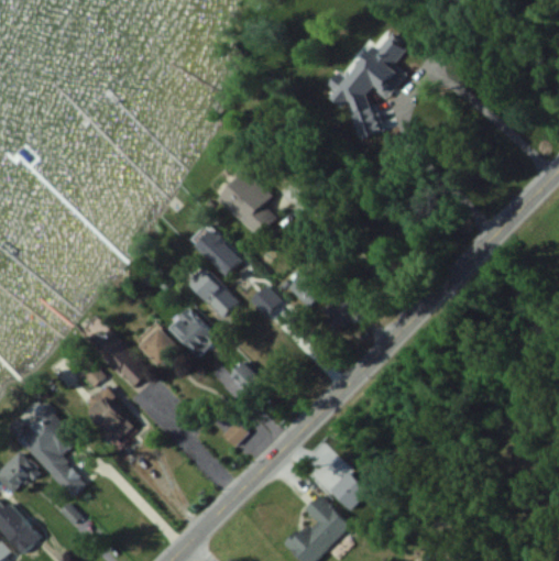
[(221,201),(260,239),(278,219),(266,207),(275,198),(250,173),(221,201)]
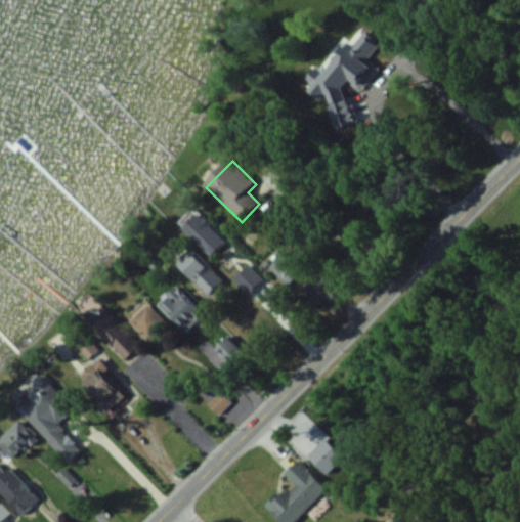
[(210,258),(224,245),(198,215),(183,228),(210,258)]
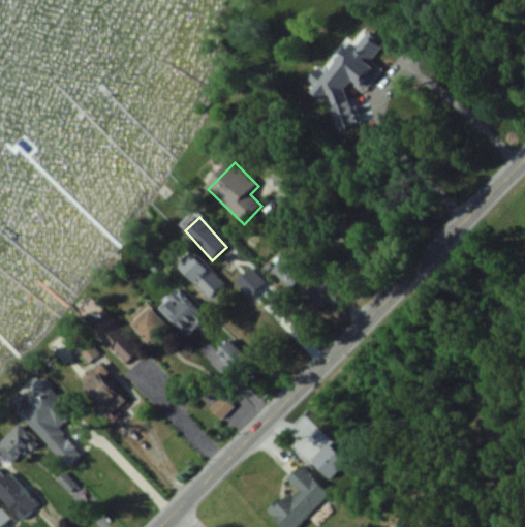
[(306,272),(294,259),(290,262),(284,257),(270,272),(288,289),(306,272)]
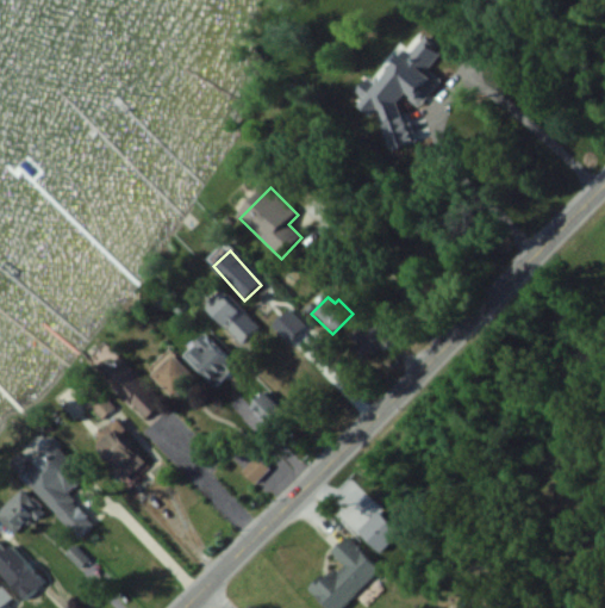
[(209,311),(243,347),(259,330),(235,306),(231,310),(220,299),(209,311)]
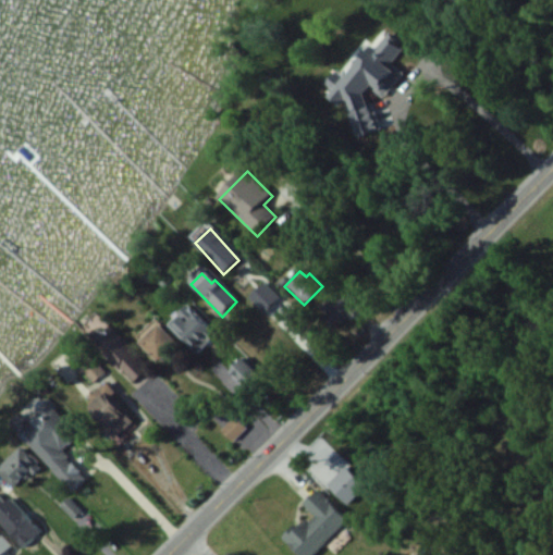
[(329,325),(359,319),(355,297),(323,304),(329,325)]
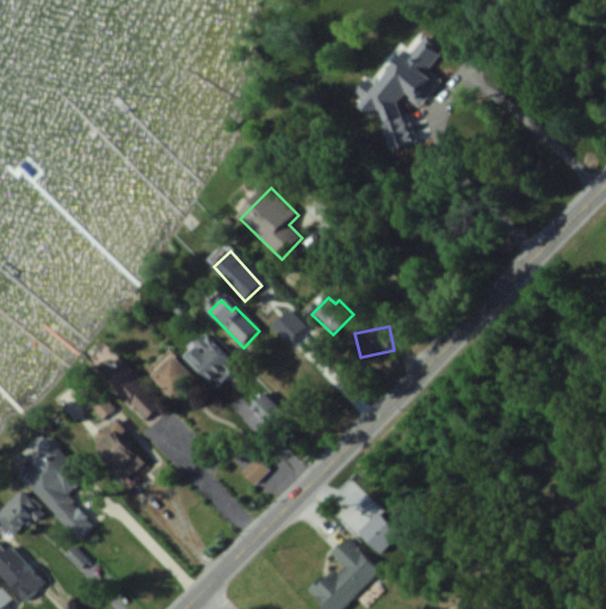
[(211,388),(236,369),(209,334),(184,354),(211,388)]
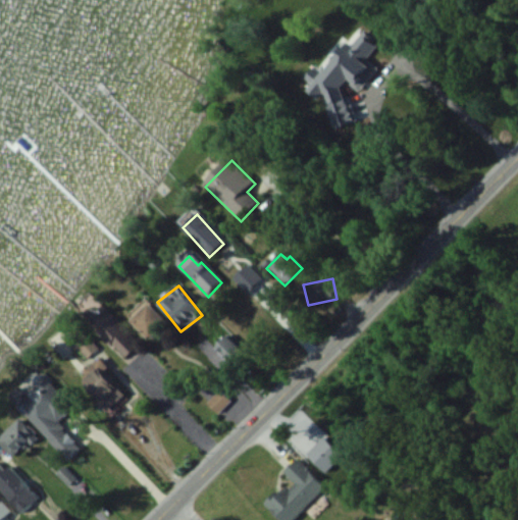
[(128,321),(148,341),(165,323),(147,304),(128,321)]
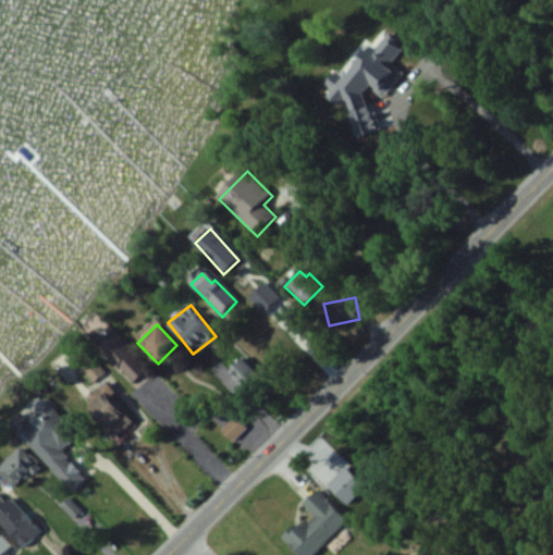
[(98,350),(135,384),(145,374),(108,340),(98,350)]
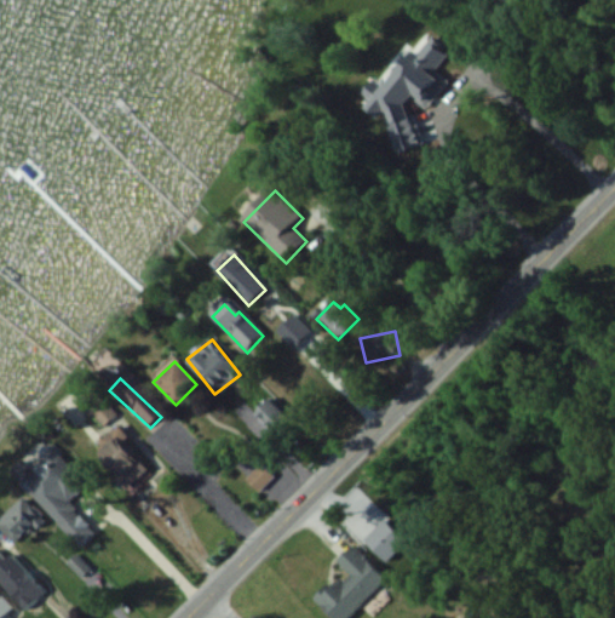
[(65,410),(91,438),(115,416),(90,388),(65,410)]
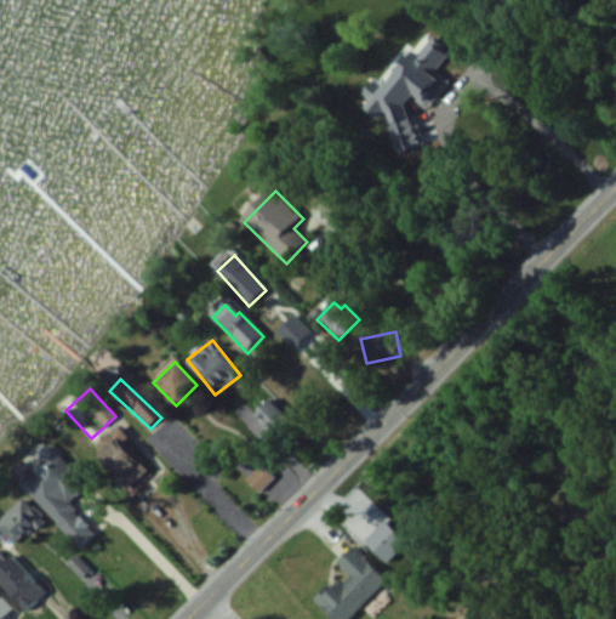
[(110,480),(136,472),(125,432),(100,439),(110,480)]
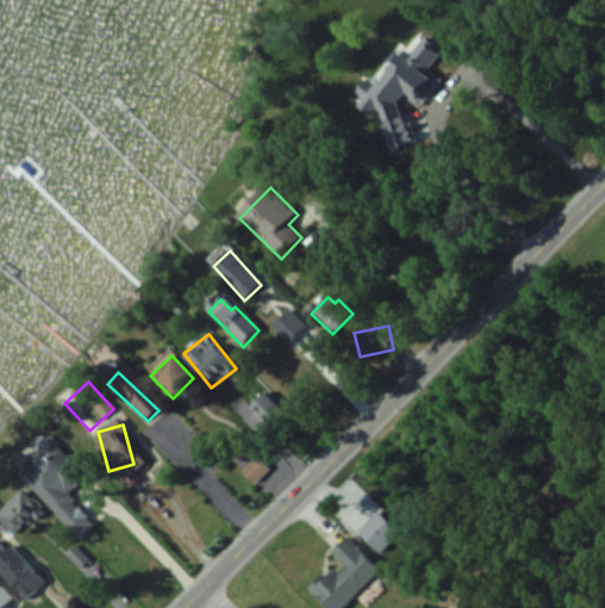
[(83,481),(49,436),(13,465),(62,528),(82,513),(67,494),(83,481)]
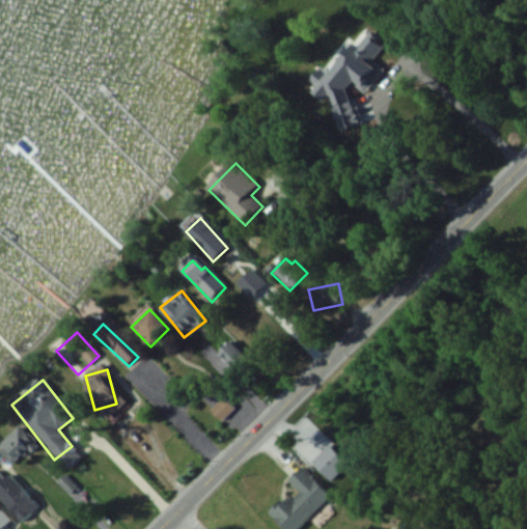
[(232,410),(221,398),(209,411),(220,422),(232,410)]
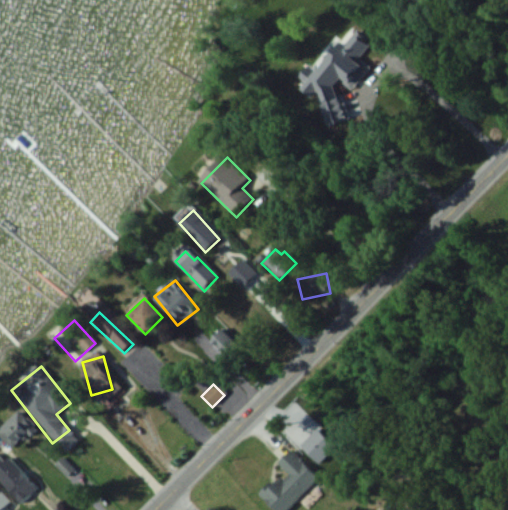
[(35,431),(18,411),(0,427),(0,439),(11,452),(35,431)]
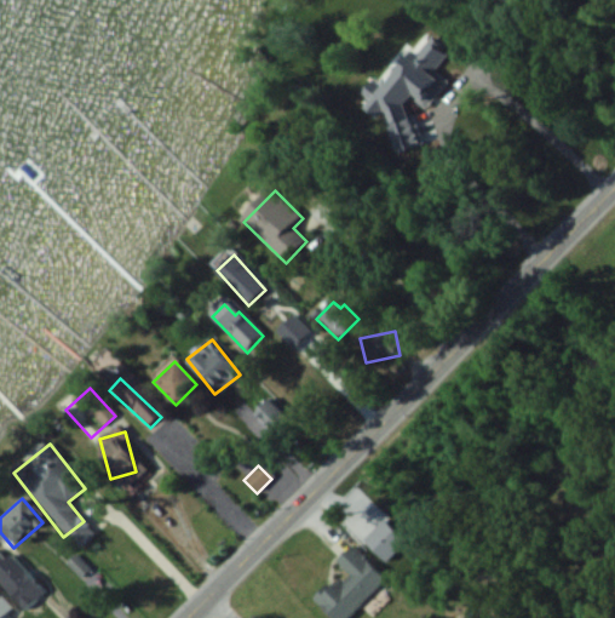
[(316,602),(334,617),(349,617),(385,578),(350,547),(335,562),(345,571),(316,602)]
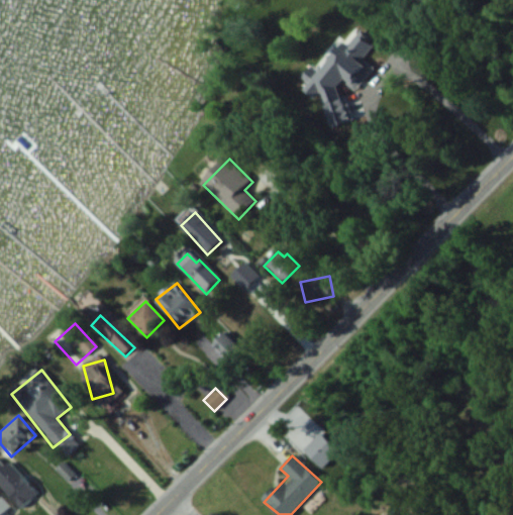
[(21,474),(10,481),(6,474),(0,477),(0,484),(15,510),(35,498),(21,474)]
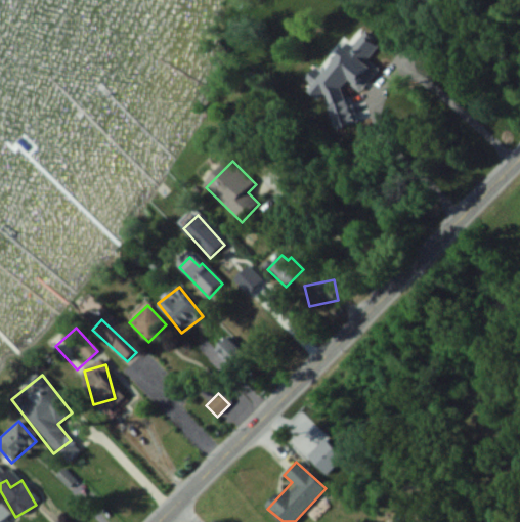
[(7,521),(13,516),(0,502),(0,521),(7,521)]
